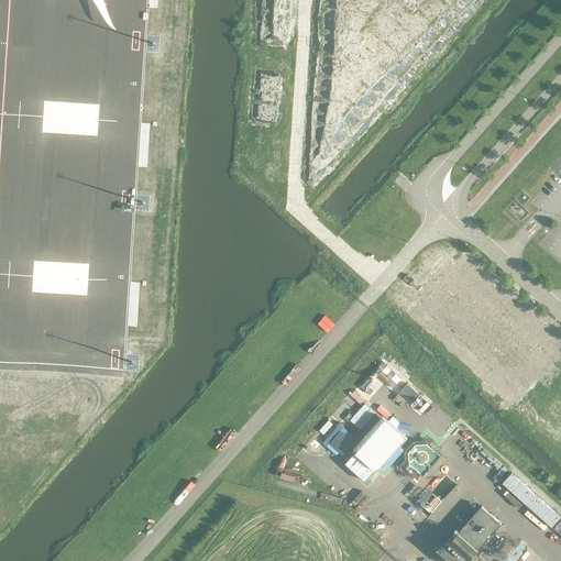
[(327,333),(333,325),(325,317),(317,326),(327,333)]
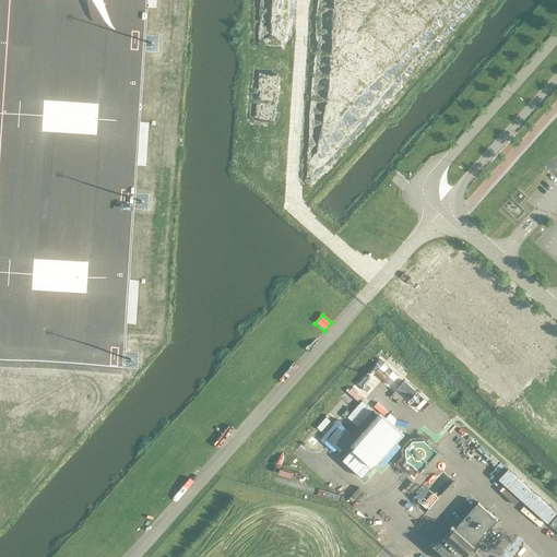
[(395,391),(417,412),(427,401),(405,380),(395,391)]
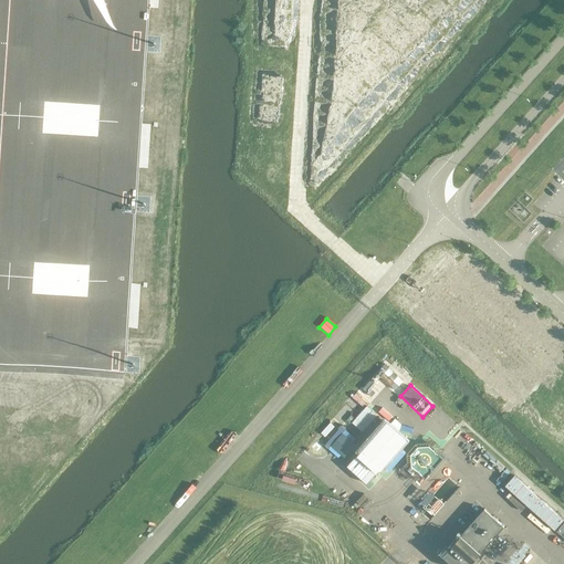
[(380,474),(409,439),(385,420),(389,416),(380,409),(376,415),(365,406),(346,428),(341,424),(324,445),(343,461),(352,451),(356,455),(346,467),(367,484),(377,472),(380,474)]
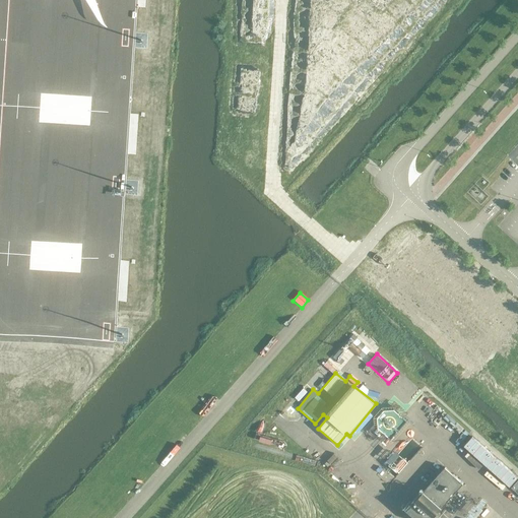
[(471,437),(462,447),(510,488),(506,492),(517,502),(517,473),(480,442),(479,444),(471,437)]
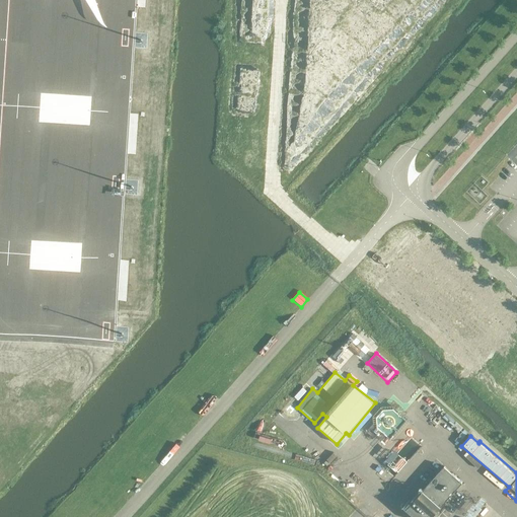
[(432,516),(460,485),(442,468),(404,511),(411,516),(432,516)]
